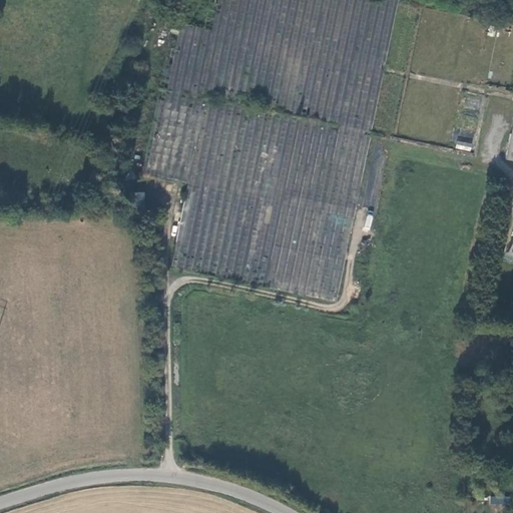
[(512,29),(498,26),(496,35),(512,38),(512,29)]
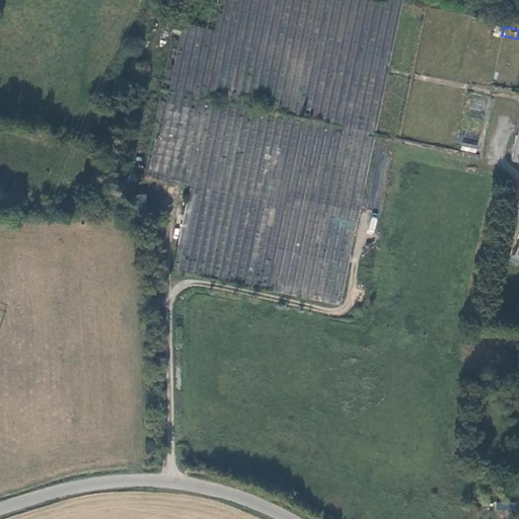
[(518,109),(508,161),(518,162),(518,109)]
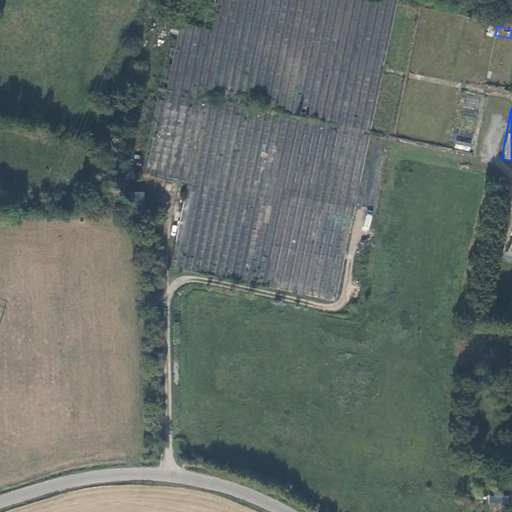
[(469,151),(471,144),(456,141),(454,148),(469,151)]
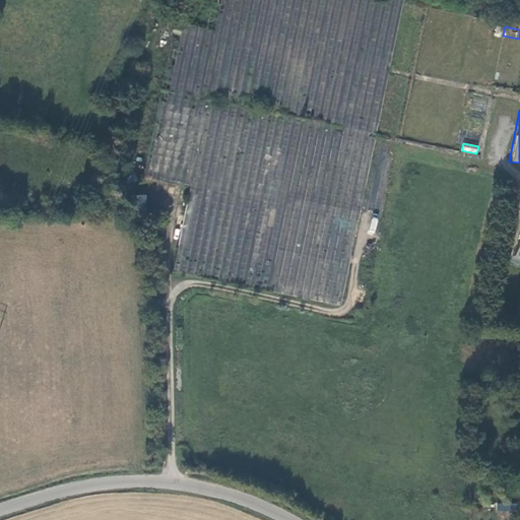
[(153,216),(153,234),(161,233),(161,216),(153,216)]
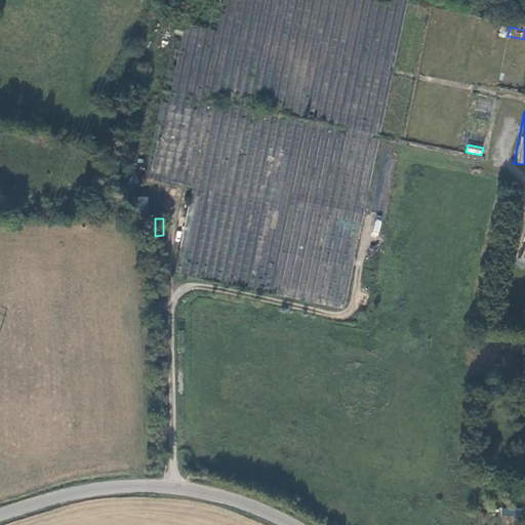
[(502,508),(501,515),(519,516),(520,509),(502,508)]
